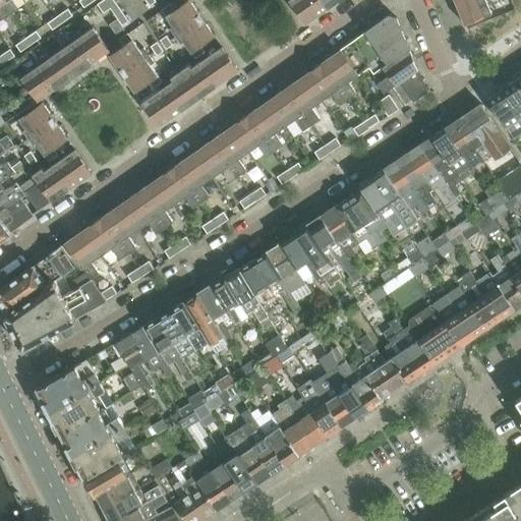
[(0,0),(10,14),(18,8),(12,0),(0,0)]
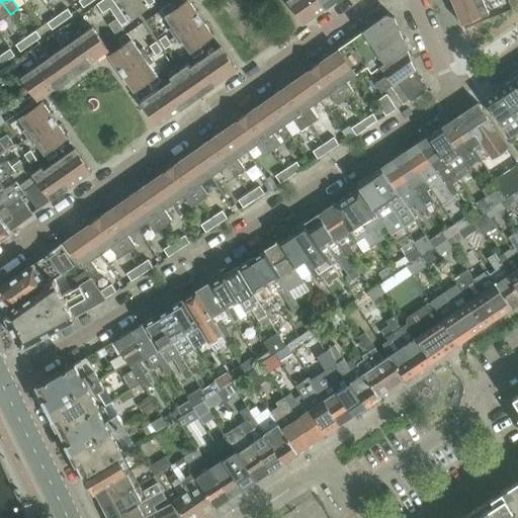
[(0,0),(0,15),(2,19),(10,14),(0,0)]
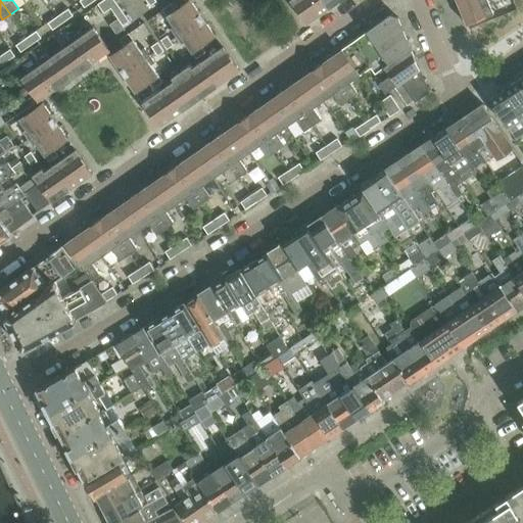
[(103,0),(102,0),(97,4),(103,13),(110,8),(103,0)]
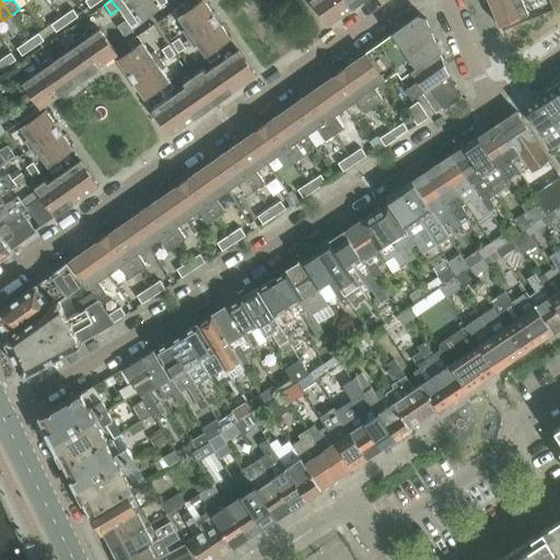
[(186,28),(183,31),(188,39),(217,19),(203,0),(201,0),(188,10),(184,3),(174,10),(186,28)]
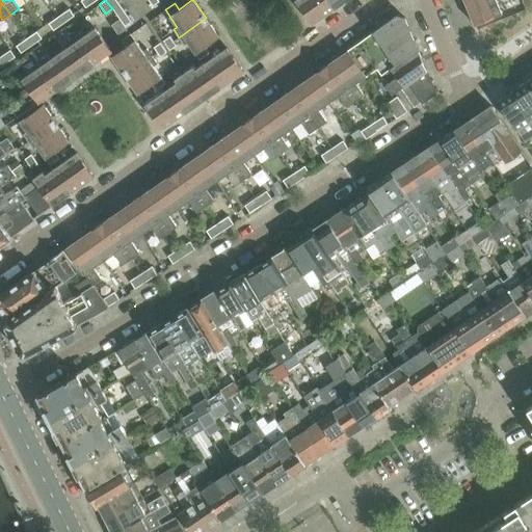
[(295,0),(312,24),(336,8),(329,0),(295,0)]
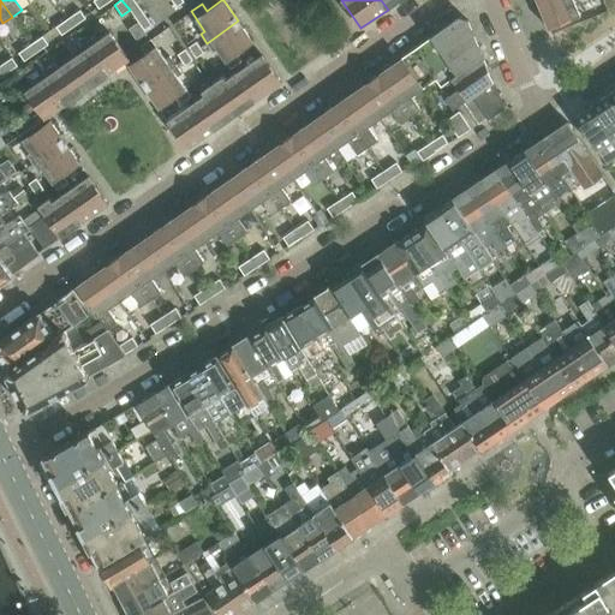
[(544,0),(538,3),(549,28),(579,16),(580,15),(574,1),(577,0),(544,0)]
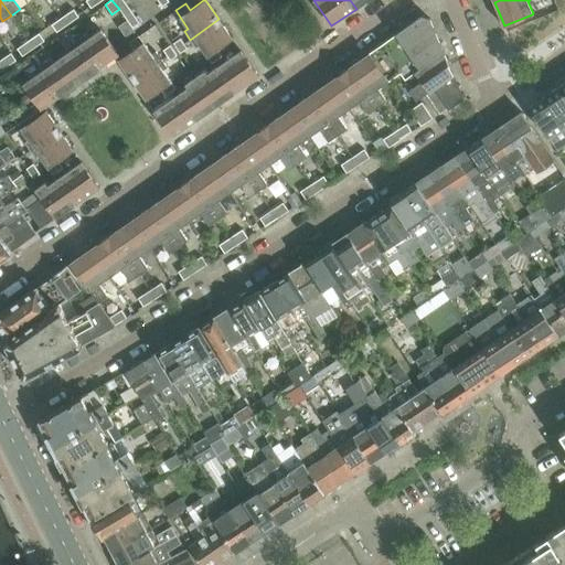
[(126,3),(119,9),(126,18),(132,13),(126,3)]
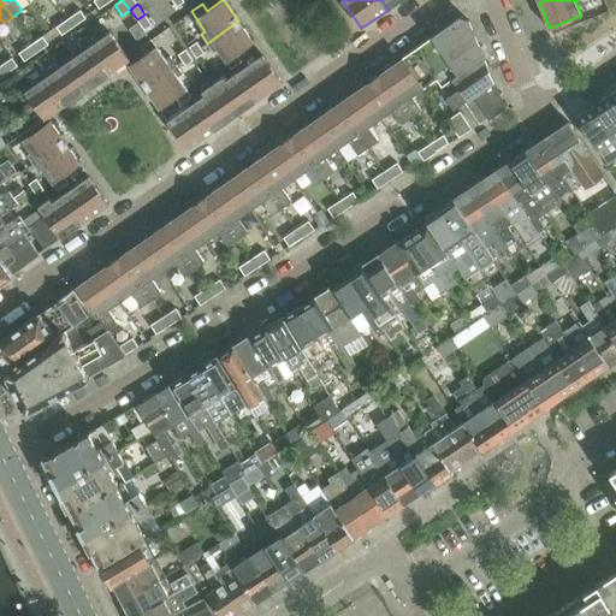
[(69,18),(75,27),(87,18),(81,10),(69,18)]
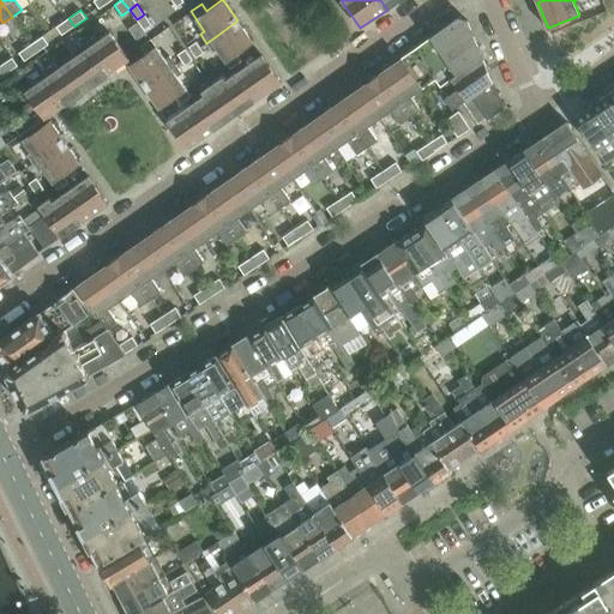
[(144,14),(137,19),(144,30),(151,24),(144,14)]
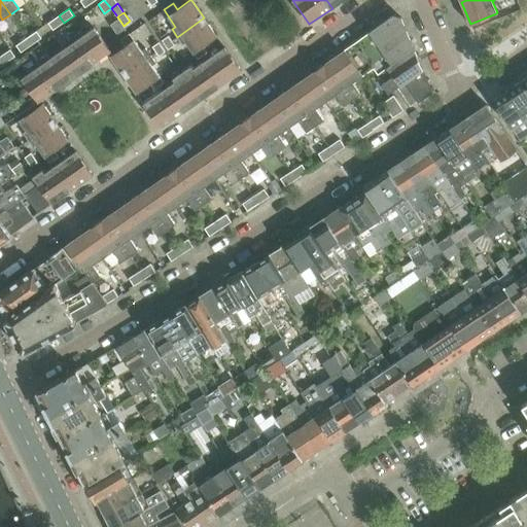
[(414,48),(400,18),(393,14),(393,15),(344,49),(362,75),(374,67),(378,73),(387,67),(413,48),(414,48)]
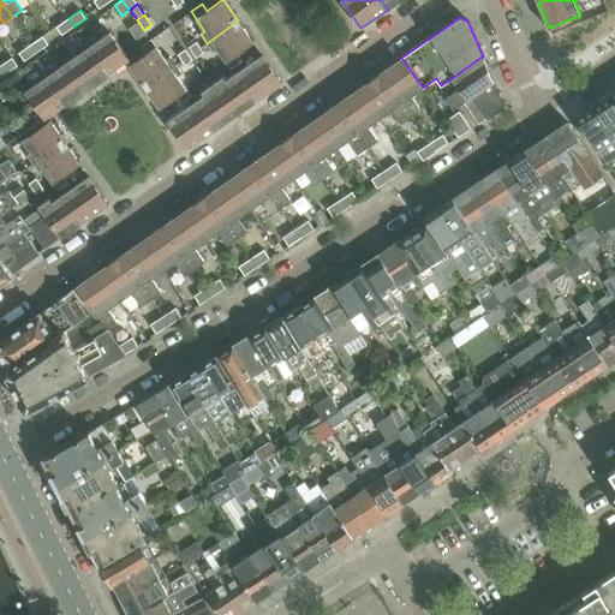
[(69,18),(57,27),(63,35),(75,27),(69,18)]
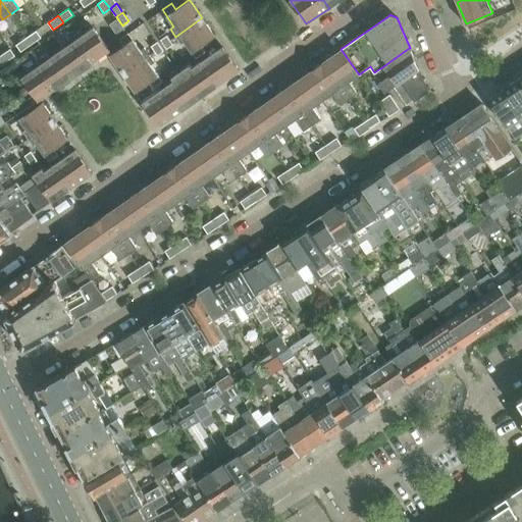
[(202,17),(175,37),(180,44),(185,42),(192,52),(201,46),(215,36),(202,17)]
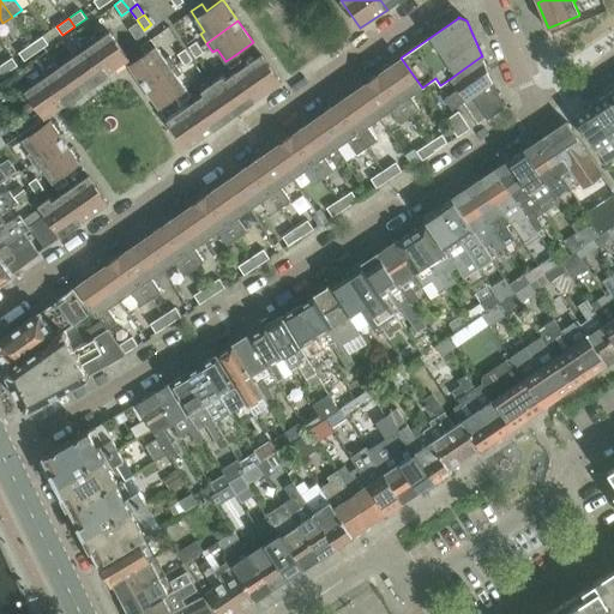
[(108,74),(128,60),(109,32),(97,41),(94,36),(85,43),(108,76),(109,74),(108,74)]
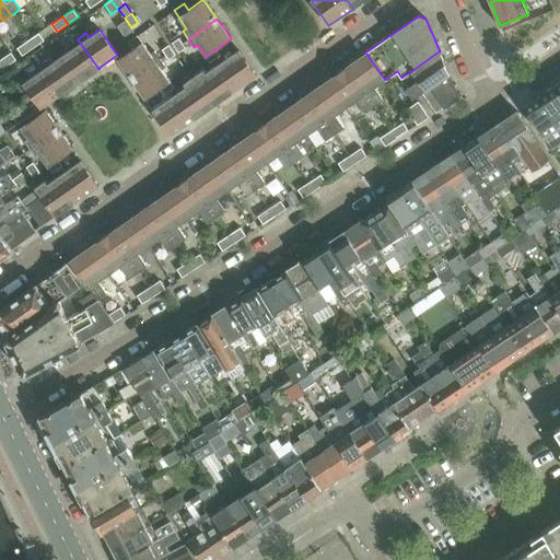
[(28,41),(33,48),(44,41),(39,33),(28,41)]
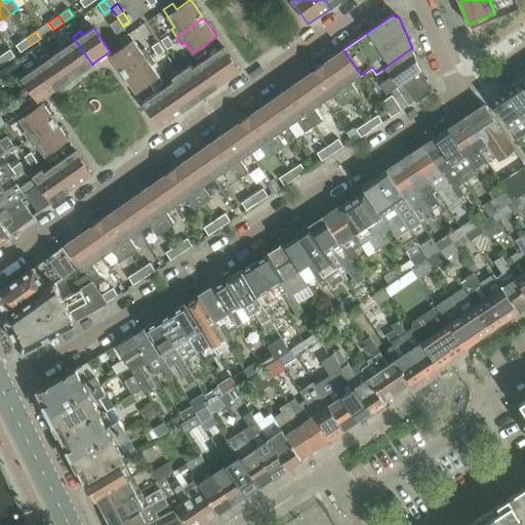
[(120,40),(125,46),(110,56),(123,74),(150,55),(145,47),(142,50),(129,33),(120,40)]
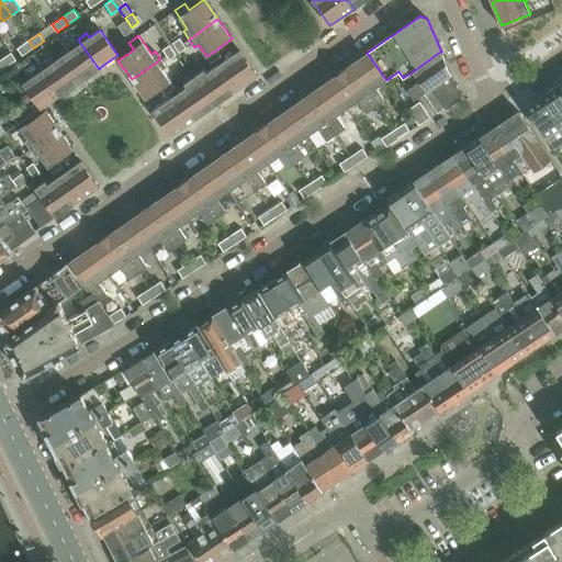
[(187,47),(180,37),(173,43),(180,52),(187,47)]
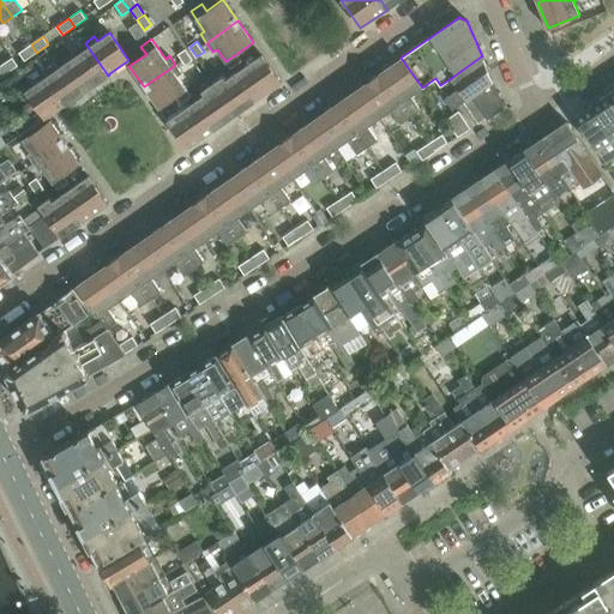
[(79,53),(67,61),(88,90),(108,76),(85,43),(77,48),(79,53)]
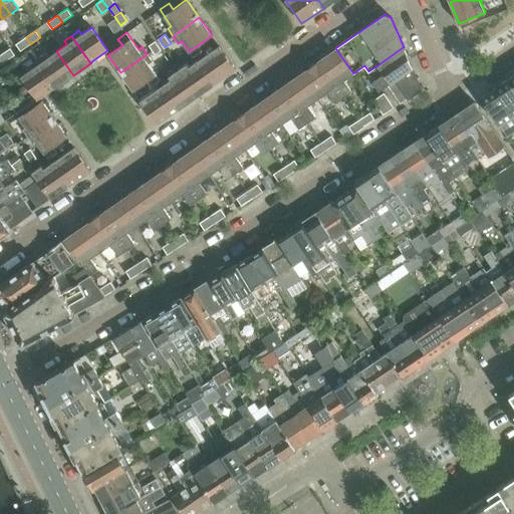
[(26,37),(16,44),(21,51),(30,44),(26,37)]
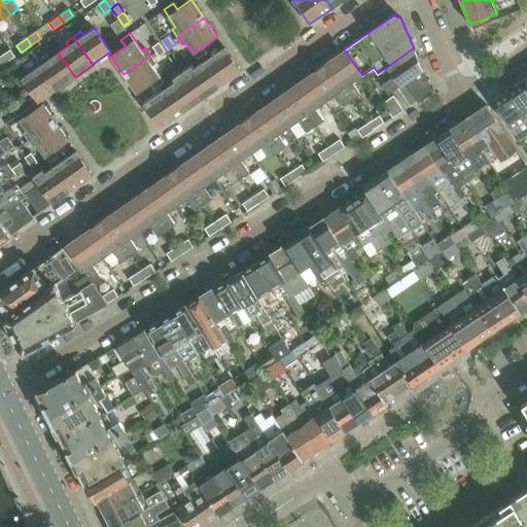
[(160,42),(152,46),(160,56),(166,51),(160,42)]
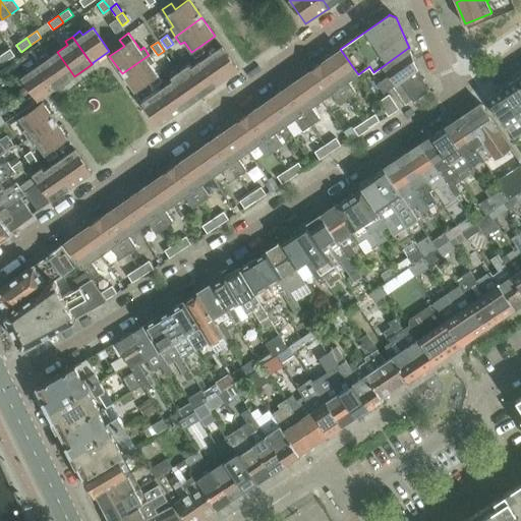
[(200,46),(191,52),(195,58),(205,52),(200,46)]
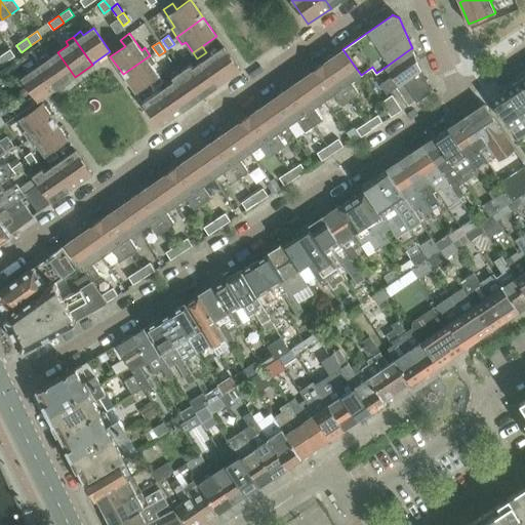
[(211,69),(207,72),(217,87),(241,71),(224,46),(205,59),(211,69)]
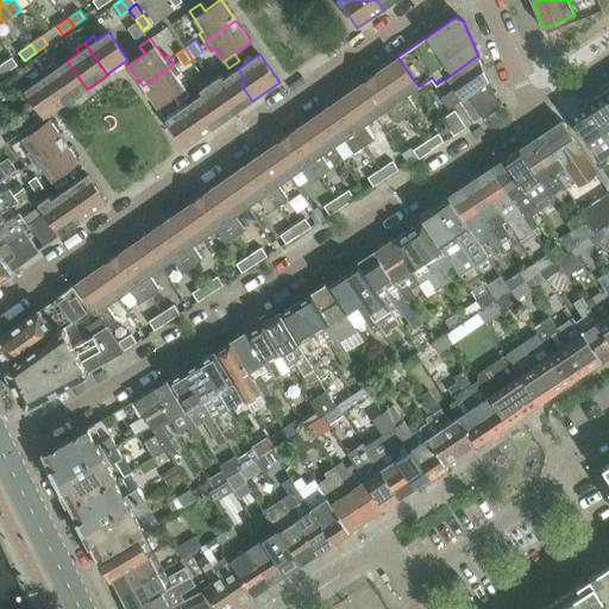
[(456,88),(443,98),(450,108),(460,101),(469,95),(489,81),(478,56),(477,56),(447,77),(456,88)]
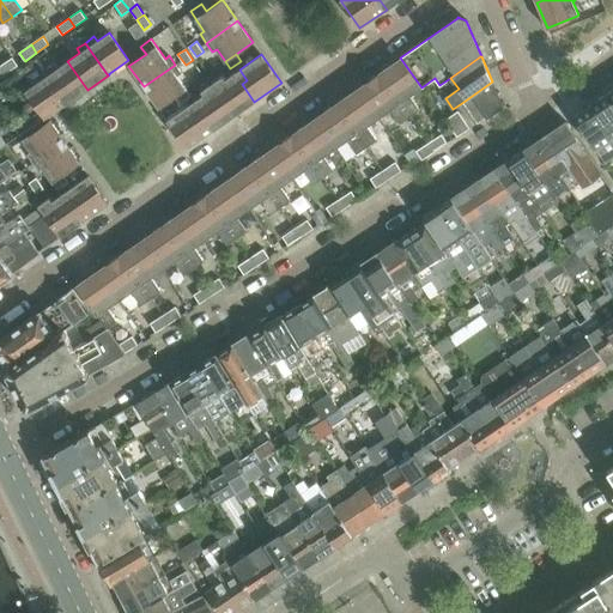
[(12,58),(0,65),(0,77),(18,66),(12,58)]
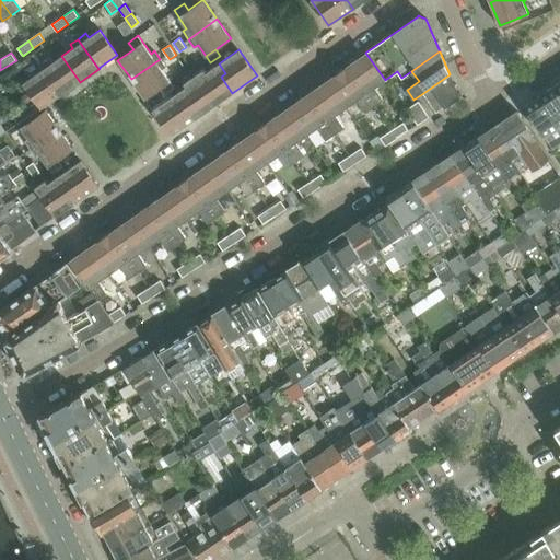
[(365,53),(346,67),(374,107),(383,101),(374,88),(385,80),(365,53)]
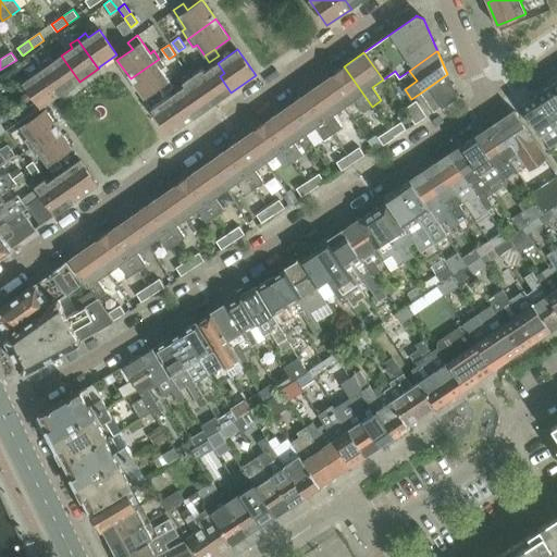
[(48,60),(39,65),(60,95),(79,82),(61,56),(50,63),(48,60)]
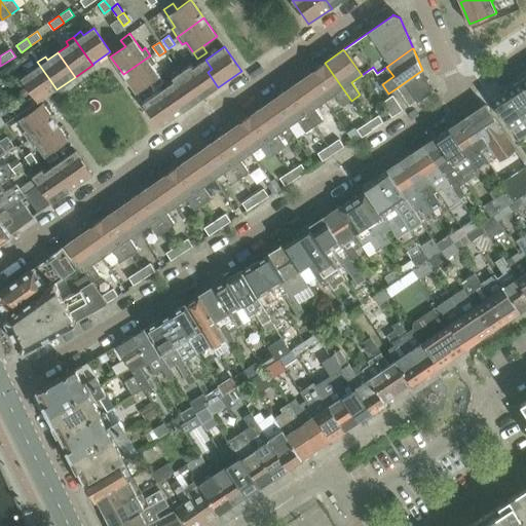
[(152,66),(156,63),(150,55),(123,74),(136,92),(151,82),(159,76),(152,66)]
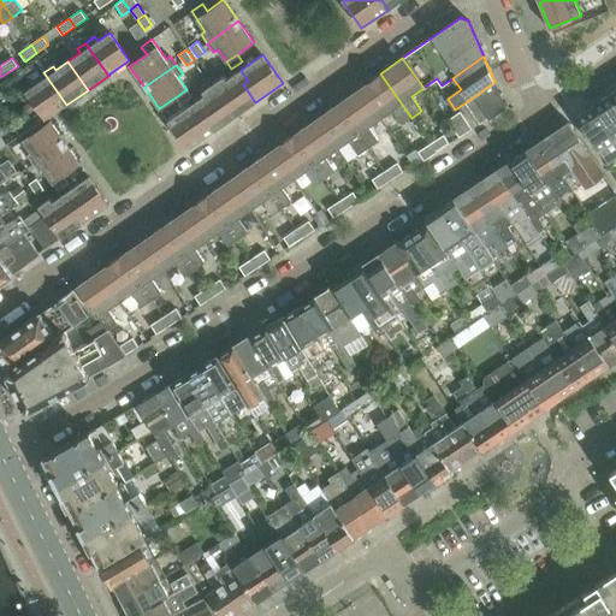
[(224,76),(213,84),(236,117),(255,102),(243,84),(248,81),(241,70),(226,81),(224,76)]
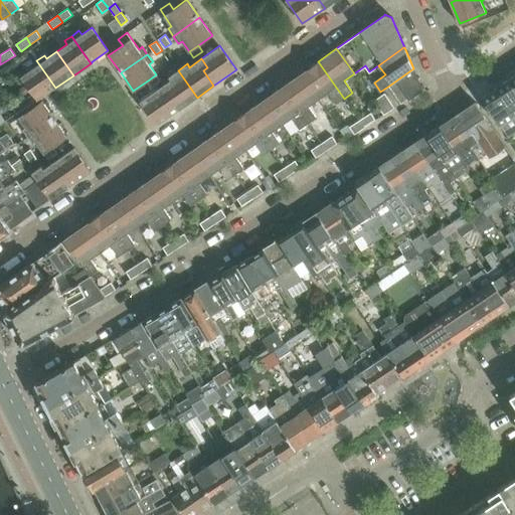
[(32,68),(21,76),(37,100),(54,88),(55,88),(36,60),(29,65),(32,68)]
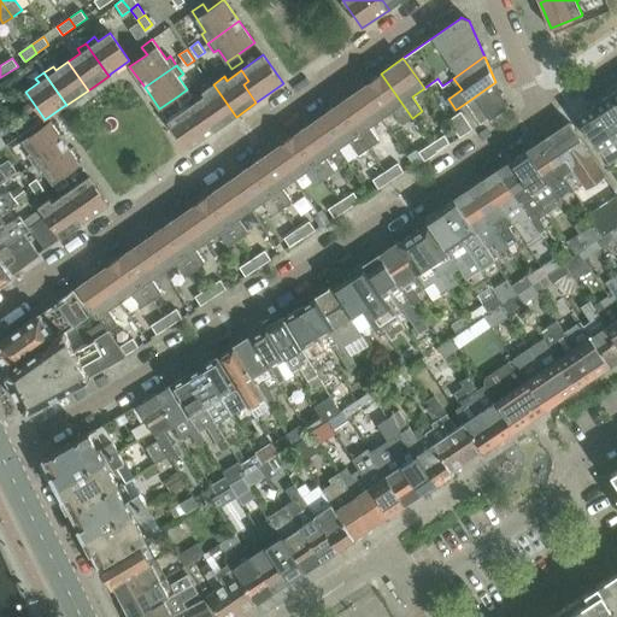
[(381,74),(359,89),(380,119),(392,111),(403,124),(412,118),(381,74)]
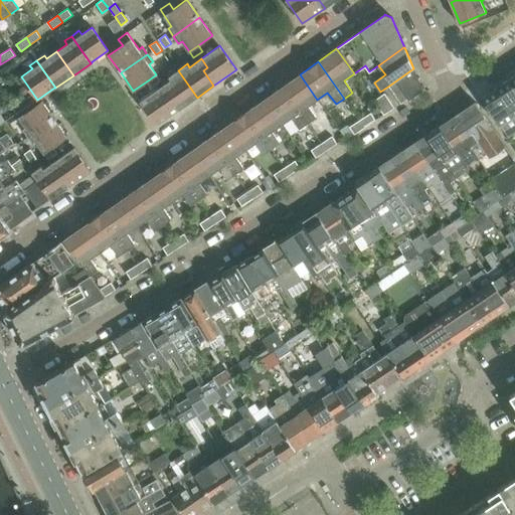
[(413,68),(396,80),(402,90),(408,99),(421,90),(413,68)]
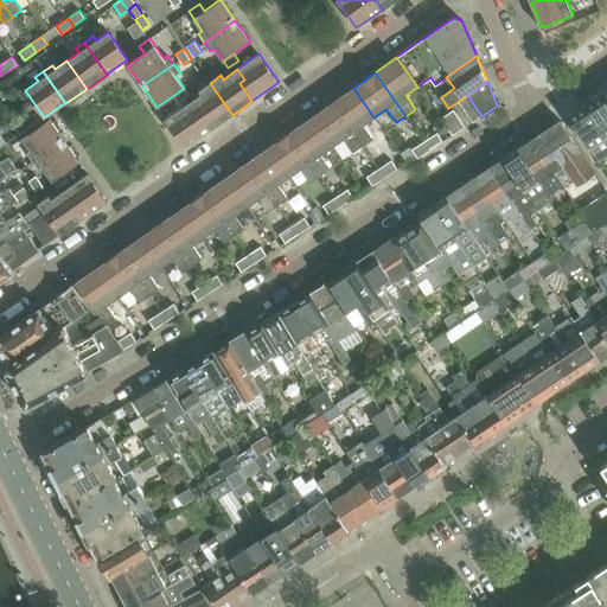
[(199,90),(202,94),(187,104),(195,115),(199,112),(211,129),(232,115),(210,83),(199,90)]
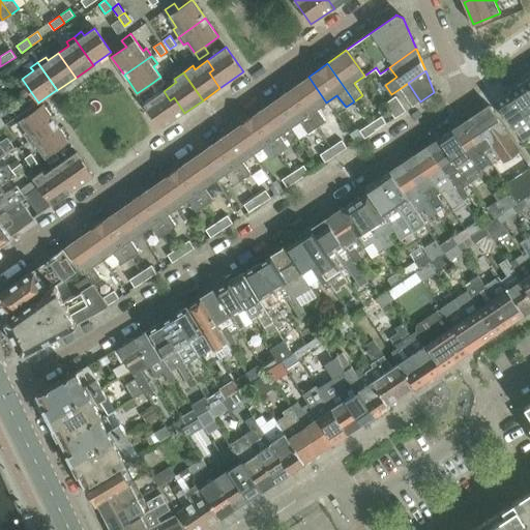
[(160,77),(152,83),(156,89),(165,83),(160,77)]
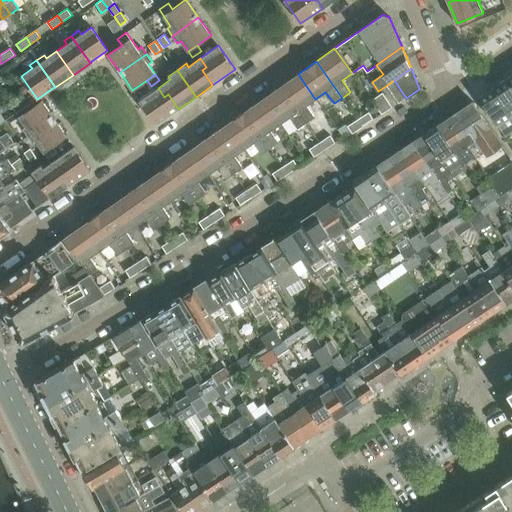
[(314,117),(306,105),(315,99),(298,74),(280,86),(306,123),(314,117)]
